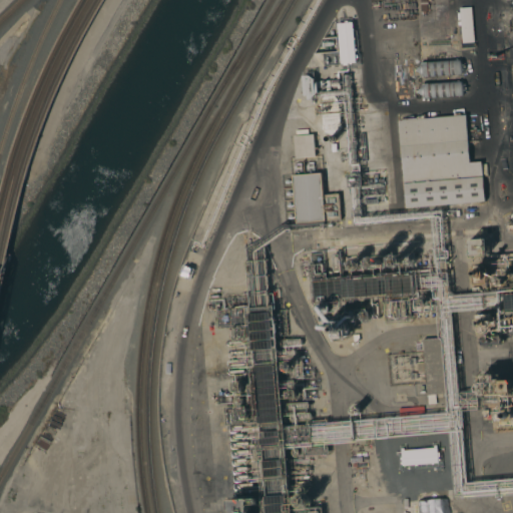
[(461,43),(462,43),(459,8),(471,7),(474,42),(473,42),(473,47),(461,48),(461,43)]
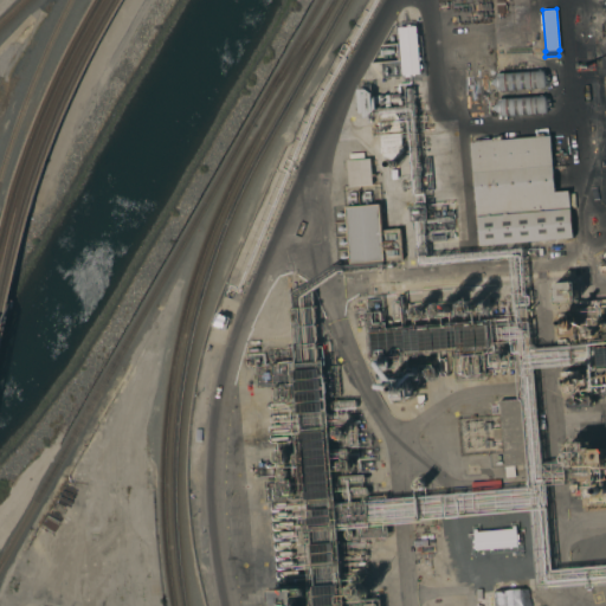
[(418,75),(417,27),(399,27),(400,76),(418,75)]
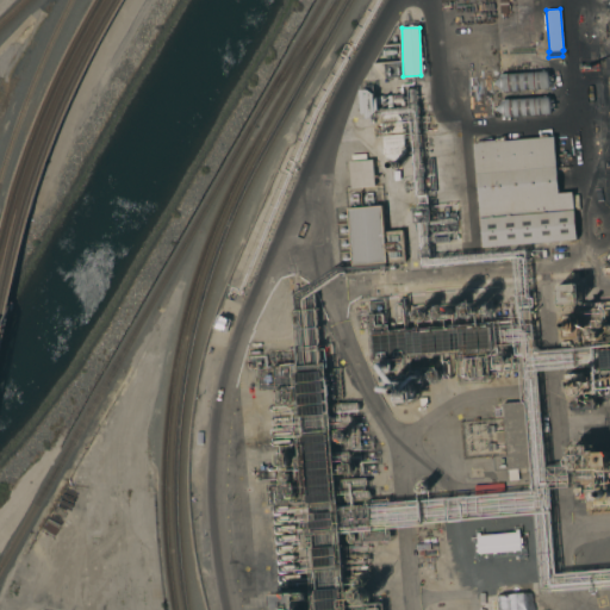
[(508,244),(509,250),(498,251),(499,257),(485,259),(484,248),(483,248),(480,223),(462,225),(460,197),(478,194),(477,174),(448,175),(447,150),(474,148),(473,143),(554,137),(559,193),(572,192),(576,240),(508,244)]
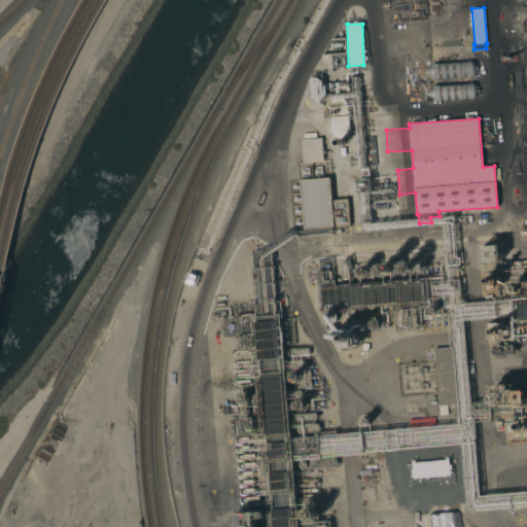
[(322,138),(323,161),(303,163),(301,139),(322,138)]
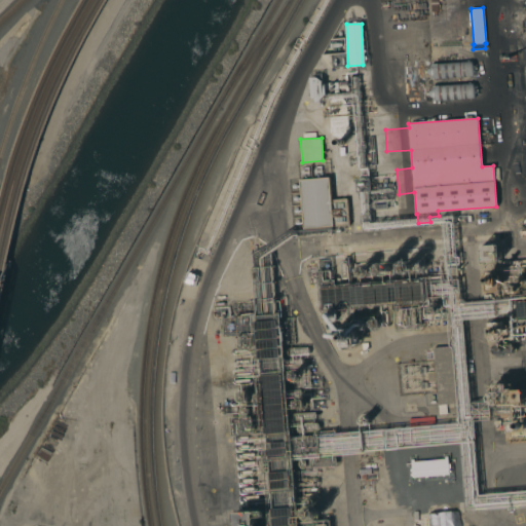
[(330,177),(331,199),(347,198),(349,226),(302,229),(299,180),(330,177)]
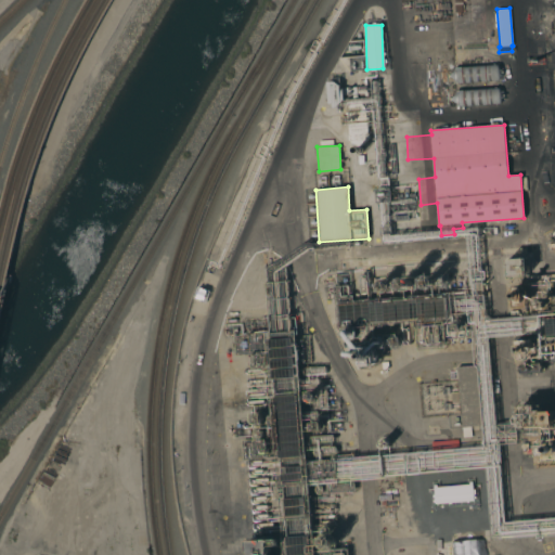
[(527,275),(508,276),(507,259),(525,258),(527,275)]
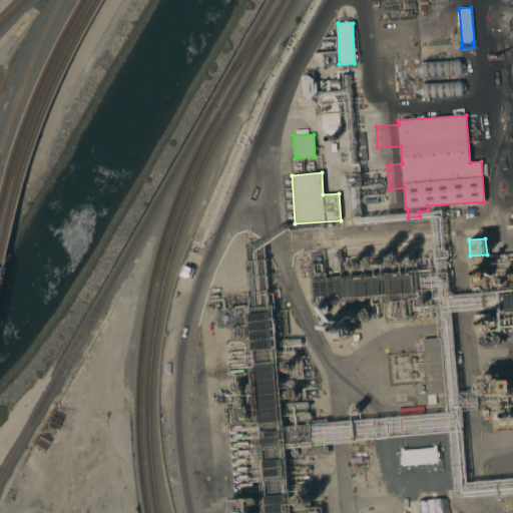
[(445,246),(447,274),(436,275),(434,247),(445,246)]
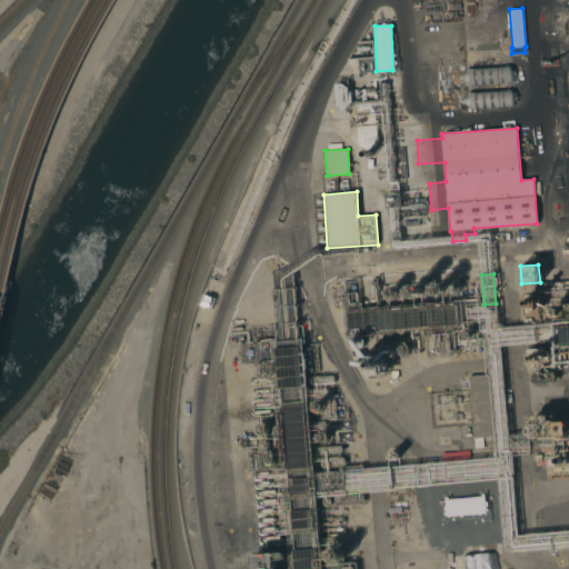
[(368,282),(369,282),(371,281),(375,281),(376,282),(377,301),(376,302),(373,302),(371,302),(370,301),(368,282)]
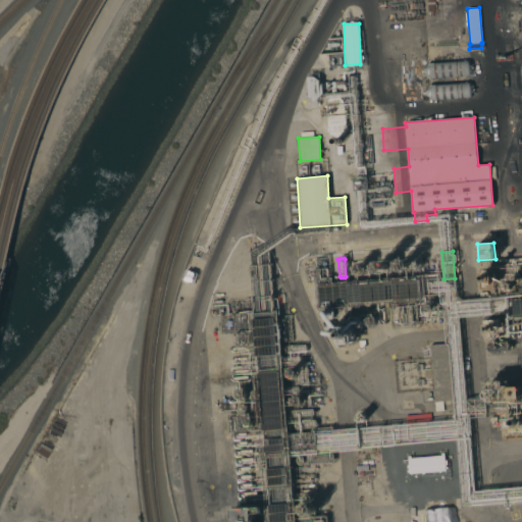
[(408,270),(406,271),(404,271),(402,271),(401,270),(400,269),(399,267),(399,265),(400,263),(401,261),(402,260),(403,259),(405,259),(407,259),(408,260),(410,261),(410,262),(412,261),(413,260),(415,260),(416,260),(418,260),(419,261),(420,263),(421,265),(421,267),(420,269),(417,271),(416,272),(414,272),(412,271),(411,271),(410,269),(409,269),(408,270)]
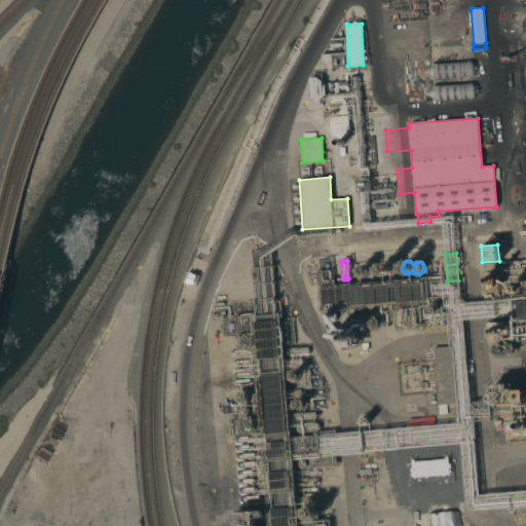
[(381,266),(383,265),(384,264),(386,264),(387,264),(389,264),(390,265),(391,267),(392,269),(392,271),(391,273),(388,275),(387,276),(385,276),(383,275),(382,274),(380,273),(380,272),(380,270),(380,267),(381,266)]
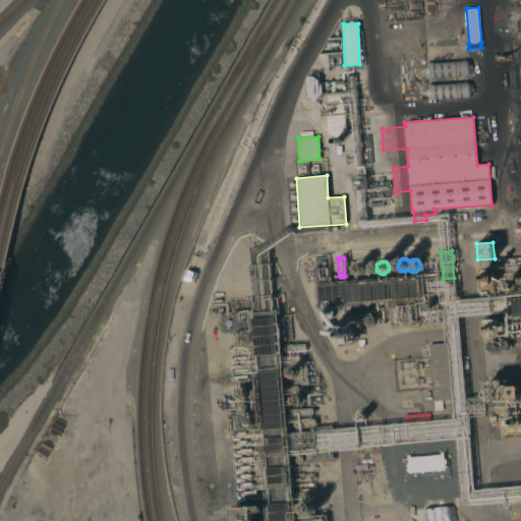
[(355,265),(358,263),(360,263),(362,263),(363,264),(365,265),(366,266),(366,268),(367,270),(366,272),(365,273),(363,275),(362,275),(360,275),(359,275),(357,275),(356,273),(354,271),(354,270),(354,267),(355,265)]
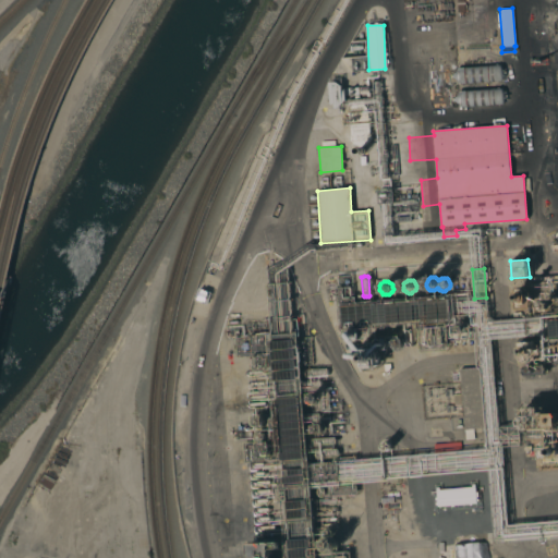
[(273,335),(268,284),(276,283),(279,335),(273,335)]
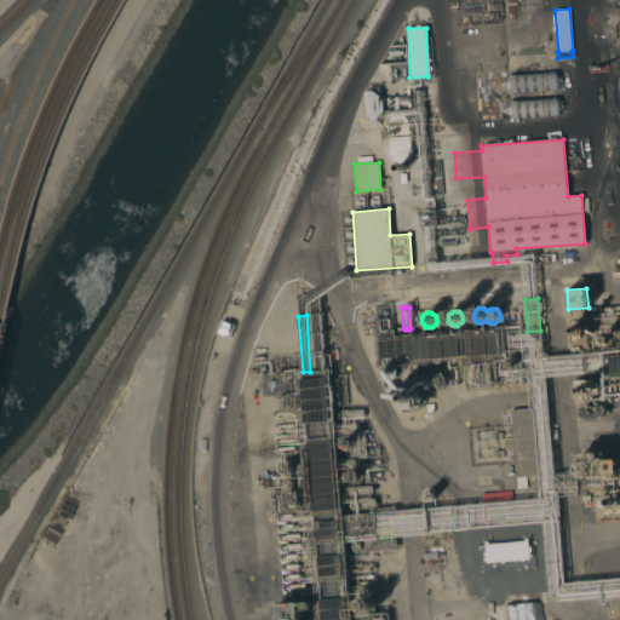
[(572,336),(570,334),(569,331),(569,327),(572,325),(573,323),(573,320),(585,319),(586,321),(587,322),(590,325),(591,327),(591,331),(590,333),(589,338),(589,343),(573,343),(573,338),(572,336)]
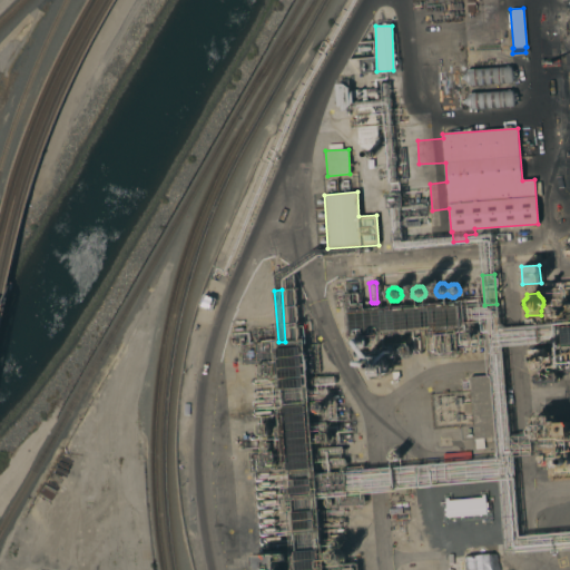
[(458,304),(459,326),(351,335),(350,313),(458,304)]
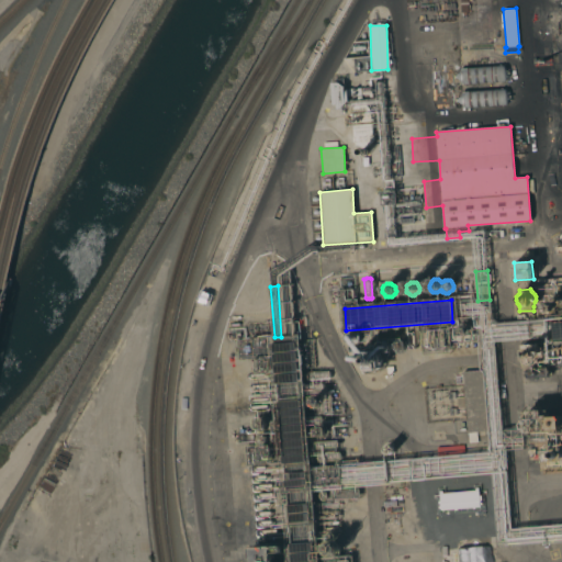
[(549,312),(548,310),(547,306),(547,305),(548,304),(548,303),(549,302),(551,300),(552,300),(554,300),(557,300),(559,302),(561,304),(561,305),(561,306),(561,310),(559,312),(558,312),(557,313),(554,314),(551,313),(549,312)]
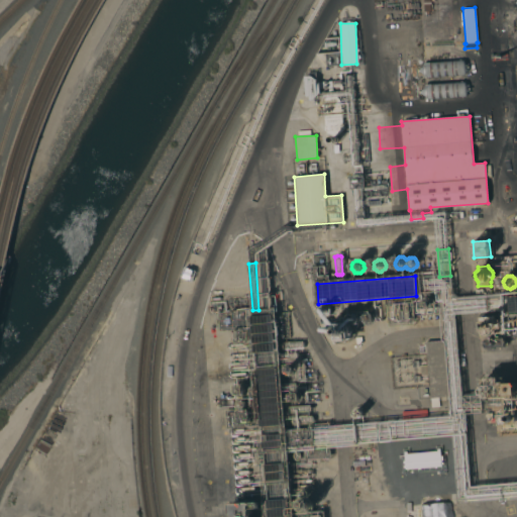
[(516,311),(509,312),(508,297),(516,295),(516,311)]
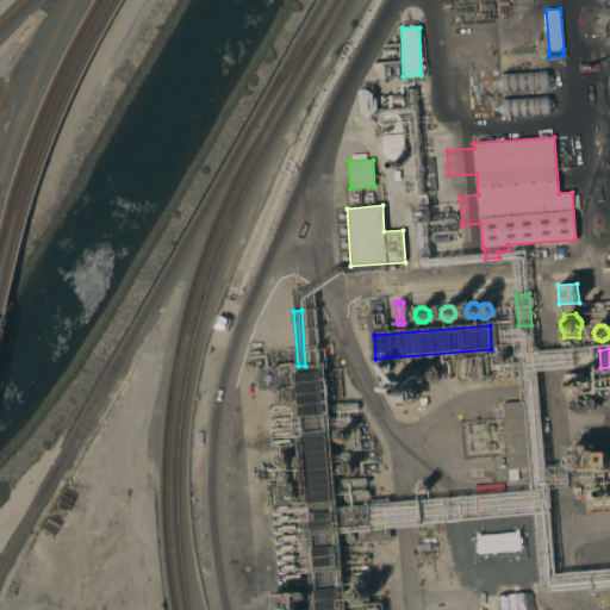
[(274,367),(291,366),(293,385),(275,387),(274,367)]
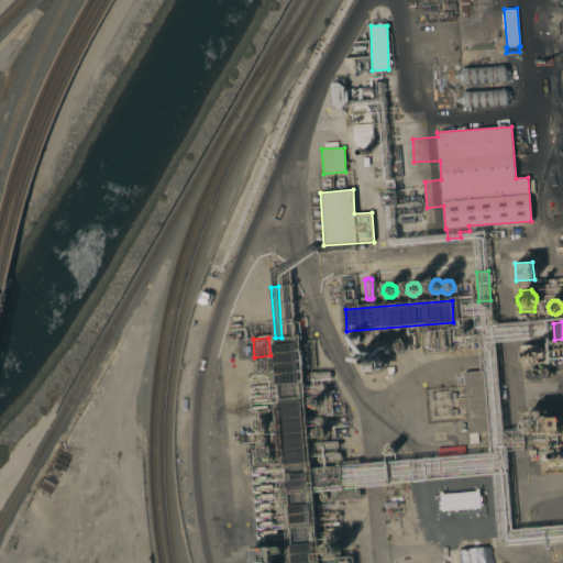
[(297,343),(298,352),(275,354),(274,344),(297,343)]
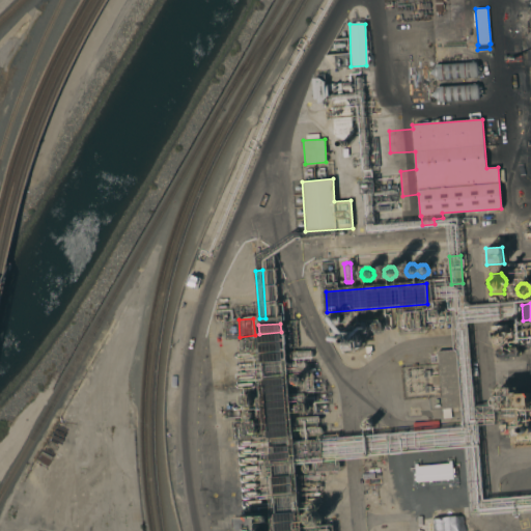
[(495,344),(495,340),(491,340),(491,332),(495,331),(494,326),(507,325),(507,329),(512,329),(513,338),(508,338),(508,343),(495,344)]
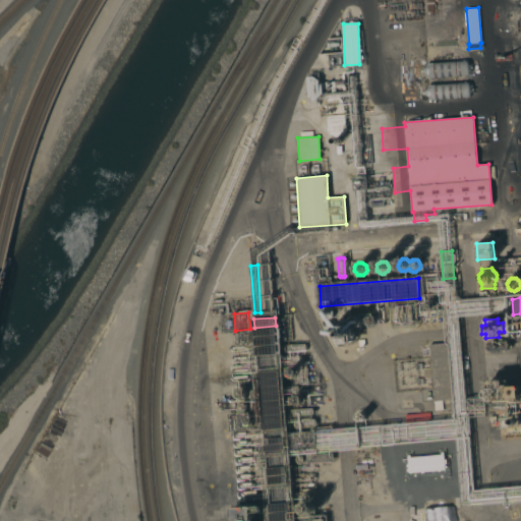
[(352,323),(354,325),(356,327),(356,329),(357,331),(357,333),(357,336),(356,338),(356,339),(355,341),(352,343),(352,346),(342,347),(342,345),(339,344),(337,343),(335,341),(334,339),(333,337),(333,334),(333,332),(334,329),(334,327),(336,325),(338,323),(340,322),(340,321),(351,320),(351,322),(352,323)]
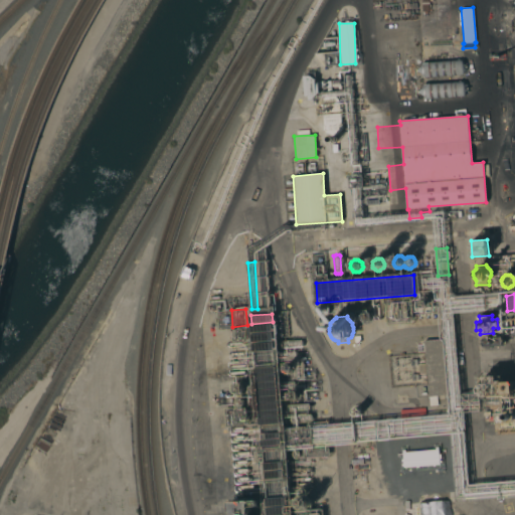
[(273,323),(274,331),(252,333),(251,325),(273,323)]
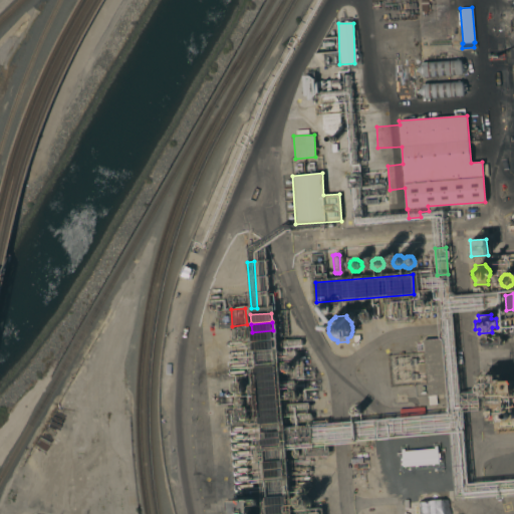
[(233,328),(242,327),(243,330),(247,330),(247,337),(234,338),(233,328)]
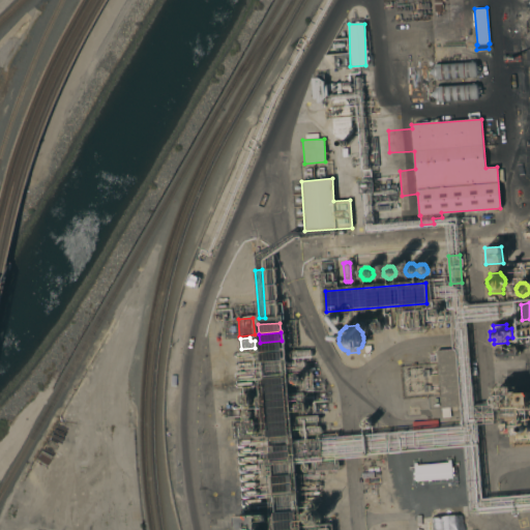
[(282,342),(283,350),(260,352),(260,344),(282,342)]
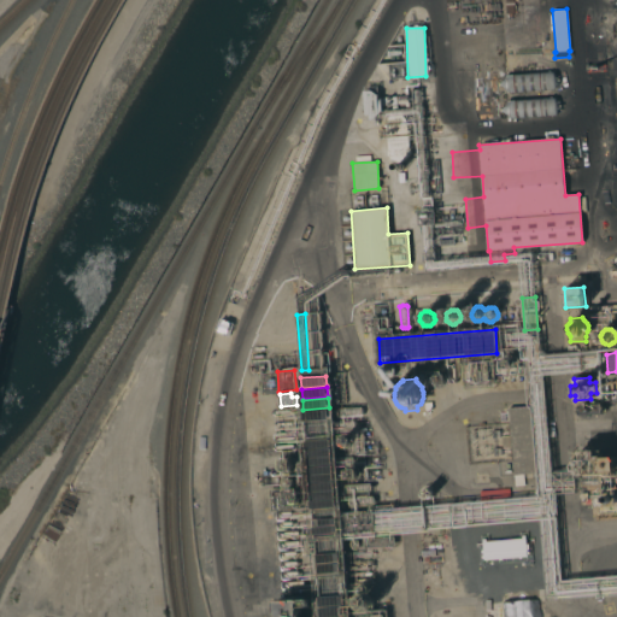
[(586,415),(585,416),(583,416),(582,416),(580,416),(579,415),(577,413),(577,412),(577,410),(577,409),(579,406),(581,406),(581,405),(583,405),(586,406),(587,407),(588,409),(588,411),(587,413),(586,415)]
